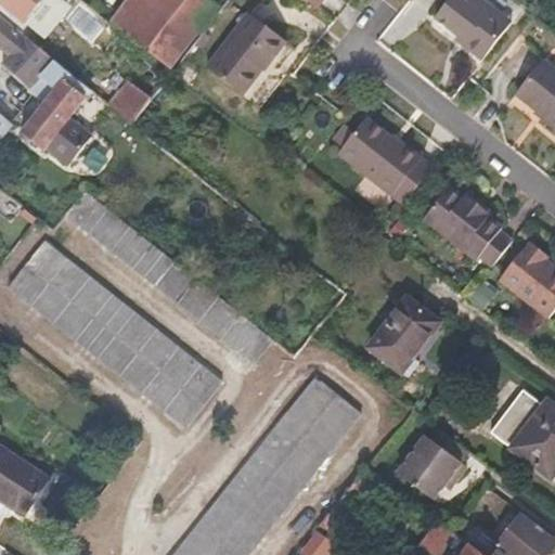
[(0,0),(0,7),(42,39),(74,0),(0,0)]
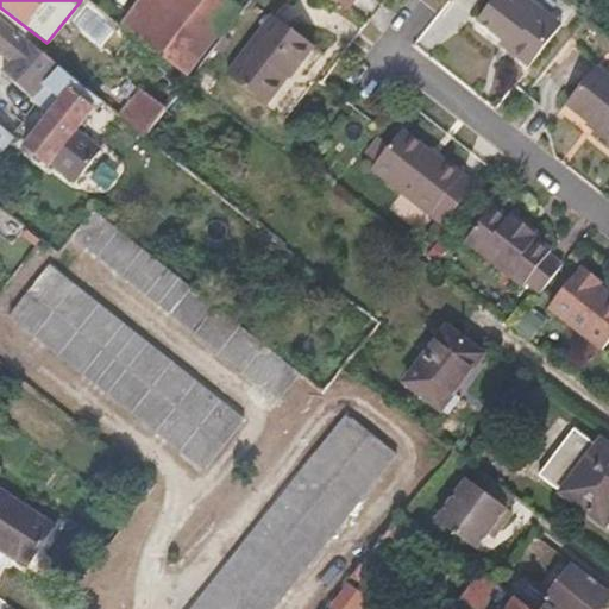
[(189,80),(239,14),(221,0),(143,0),(123,26),(189,80)]
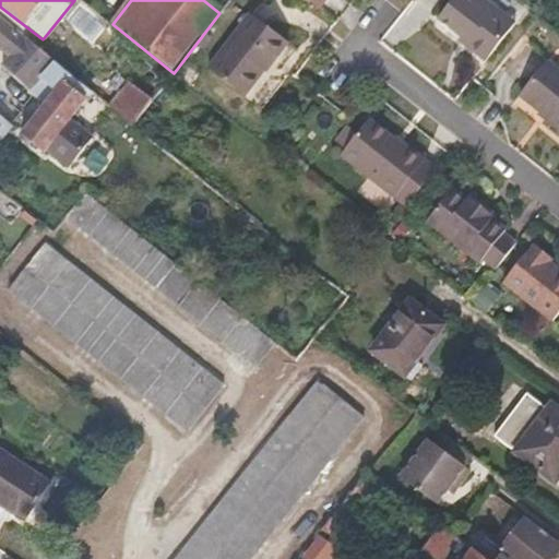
[(301,0),(314,10),(321,0),(301,0)]
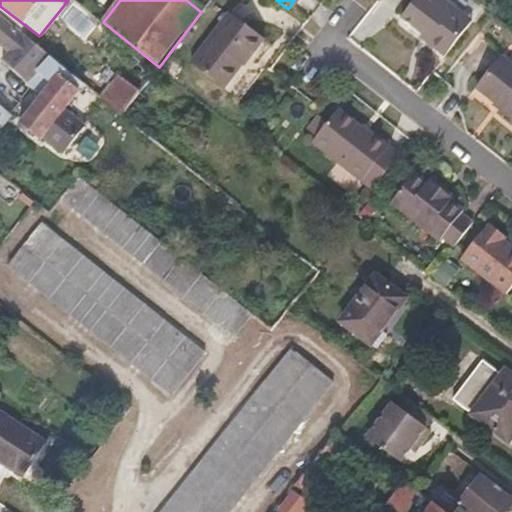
[(417,0),(401,20),(422,37),(419,42),(442,61),(471,26),(437,0),(417,0)]
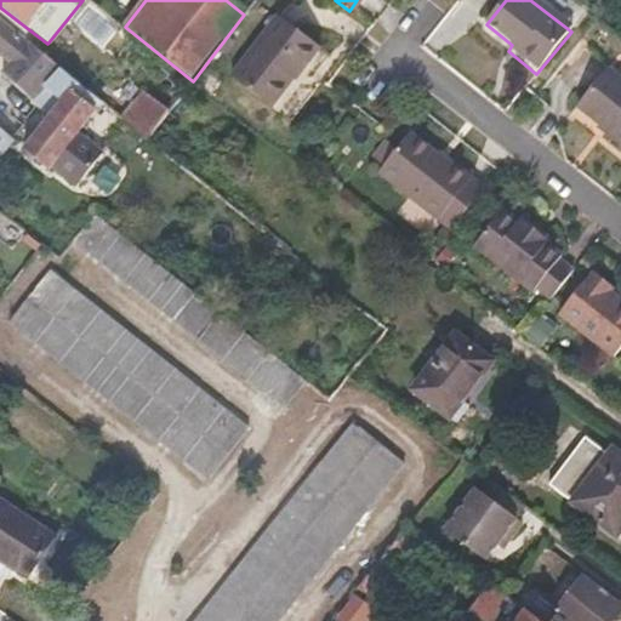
[(92,5),(83,18),(103,35),(114,22),(92,5)]
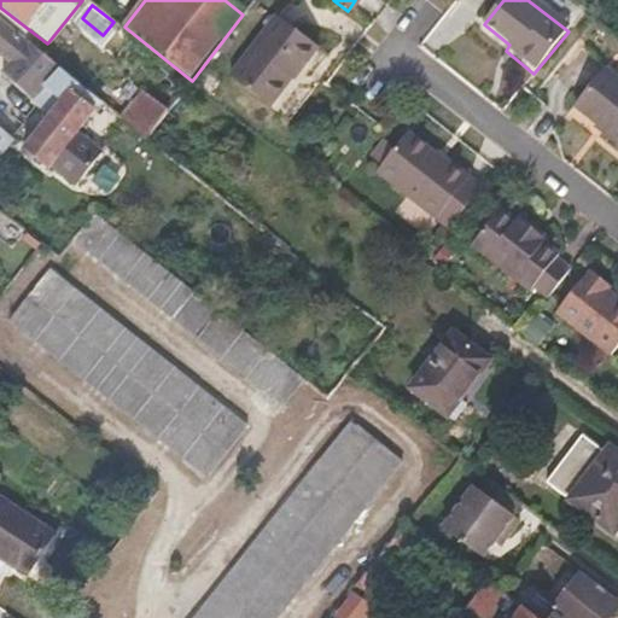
[(287,82),(298,69),(312,51),(273,19),(227,79),(266,109),(286,80),(287,82)]
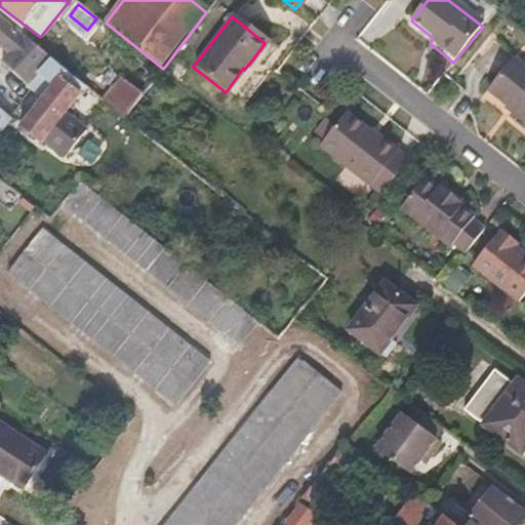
[(47,62),(1,22),(0,22),(0,49),(8,57),(2,66),(5,69),(14,76),(25,85),(35,74),(47,62)]
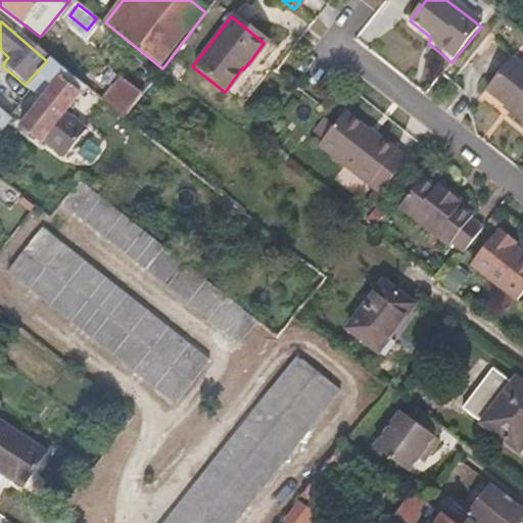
[(41,144),(84,92),(47,61),(35,74),(51,88),(19,128),(41,144)]
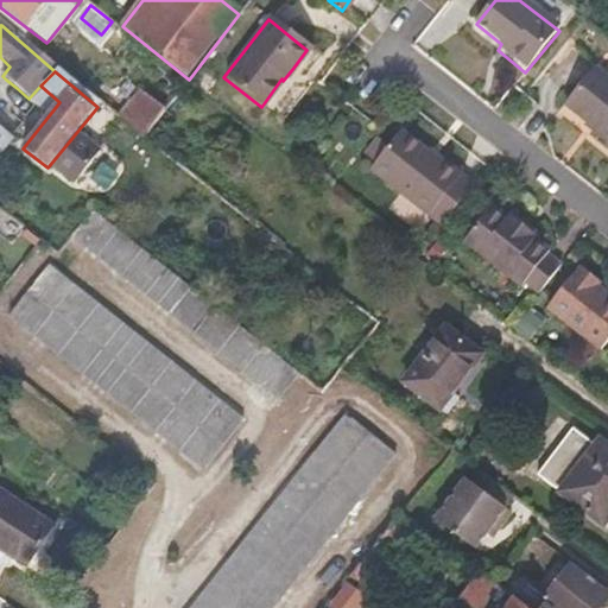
[(607,83),(593,71),(565,106),(594,128),(591,133),(607,146),(607,83)]
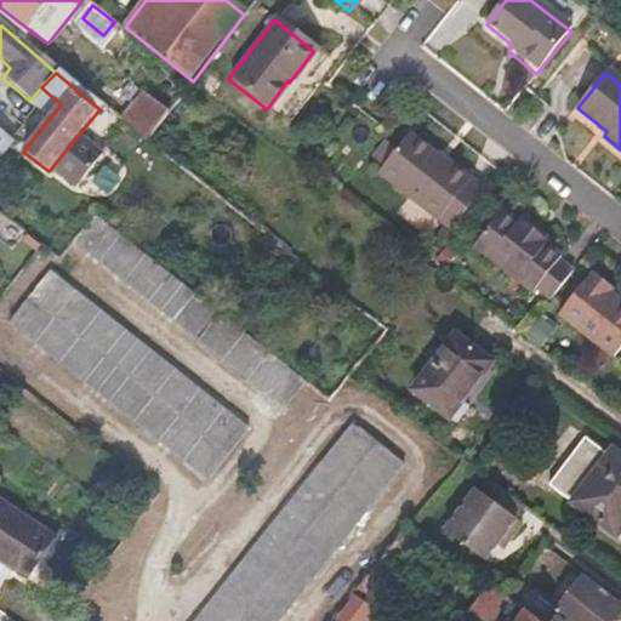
[(146,144),(165,118),(142,100),(121,126),(146,144)]
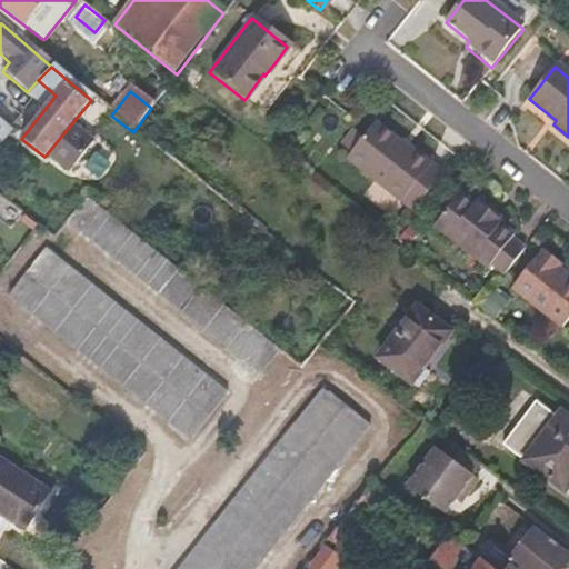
[(0,146),(12,132),(0,123),(0,146)]
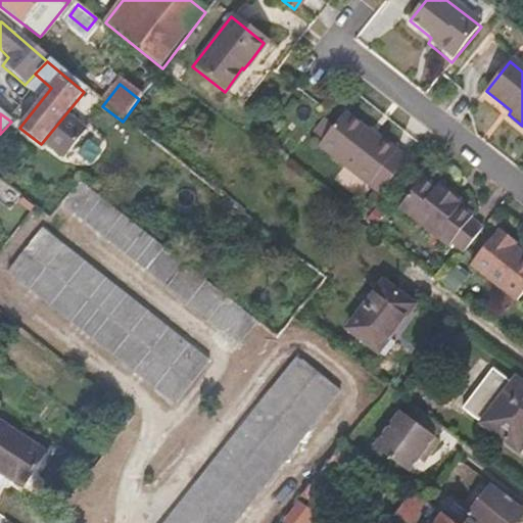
[(403,160),(376,138),(365,129),(363,132),(341,114),(315,147),(377,195),(403,160)]
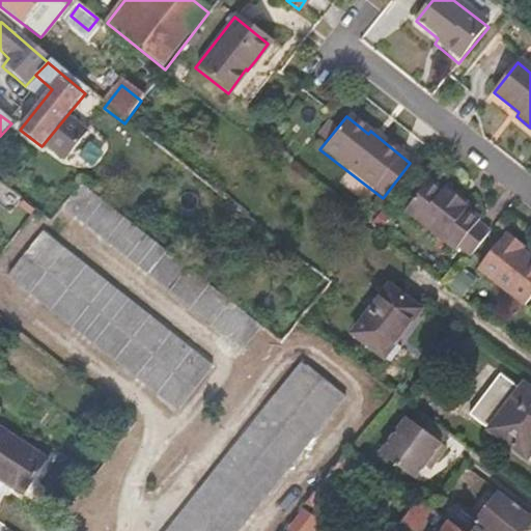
[(476,222),(463,213),(466,207),(441,189),(438,193),(425,183),(402,212),(453,253),(457,249),(468,257),(486,234),(474,226),(476,222)]
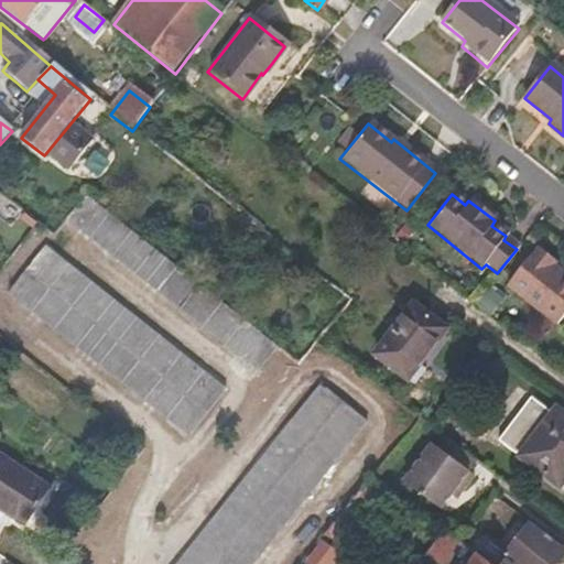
[(264,370),(282,347),(283,345),(86,196),(66,218),(264,370)]
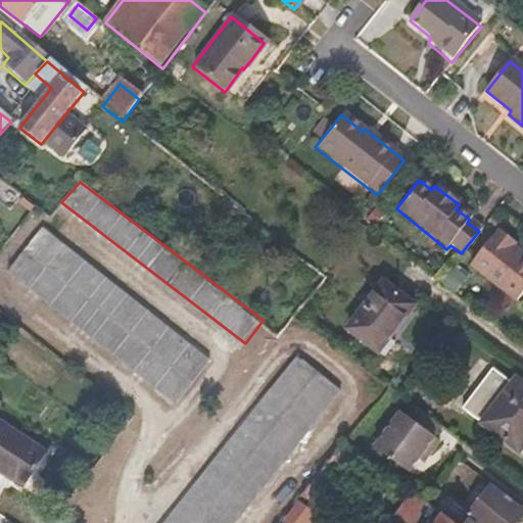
[(212,361),(42,230),(8,273),(180,407),(212,361)]
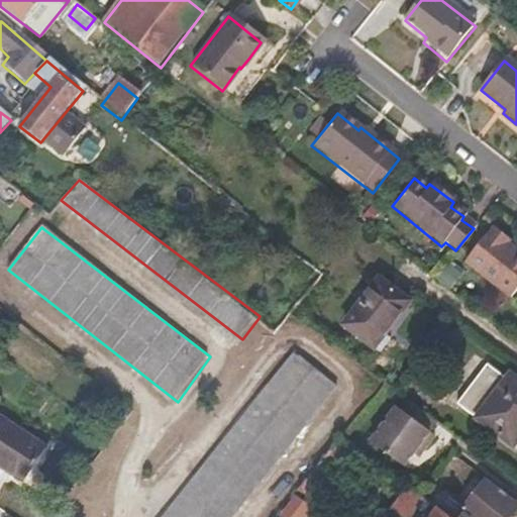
[(516,290),(516,256),(510,250),(513,246),(489,228),(460,264),(509,301),(516,290)]
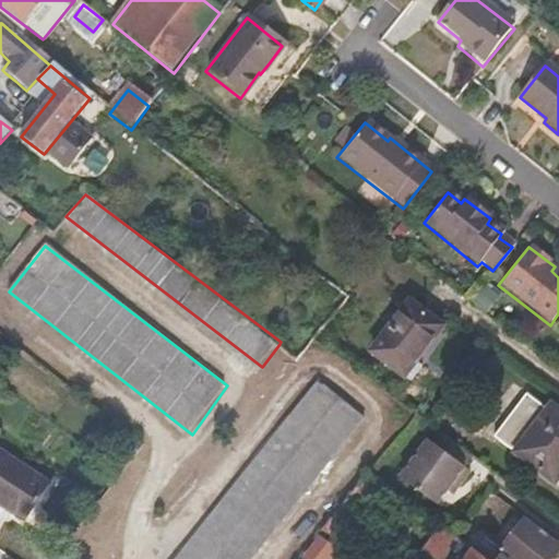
[(423,356),(443,328),(408,302),(371,352),(400,372),(415,352),(423,356)]
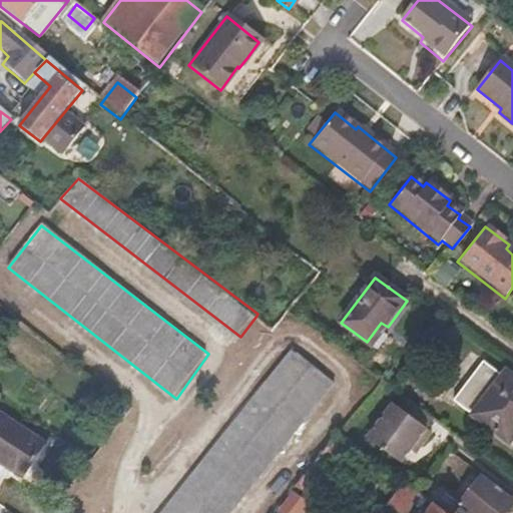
[(226,512),(334,379),(292,346),(157,512),(226,512)]
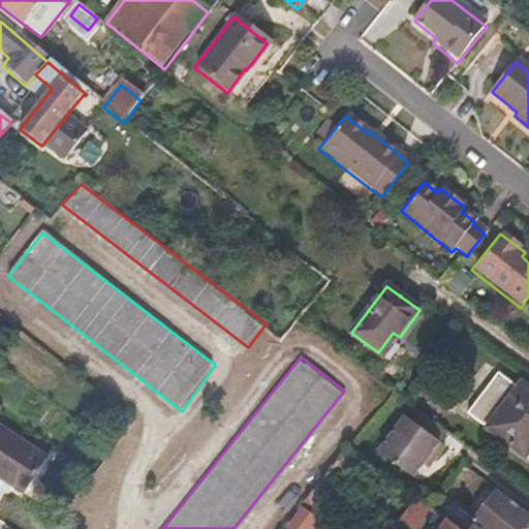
[(524,458),(528,449),(528,392),(519,384),(515,389),(495,373),(465,415),(524,458)]
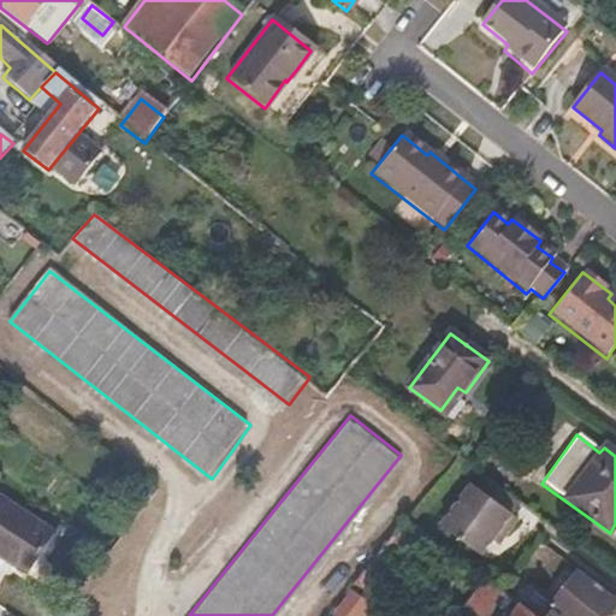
[(480,555),(491,540),(497,544),(516,517),(511,513),(520,502),(485,473),(475,486),(471,484),(440,525),(480,555)]
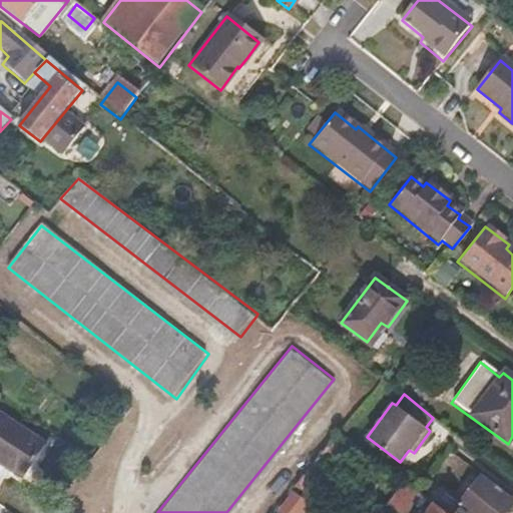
[(0,464),(21,478),(44,444),(0,416),(0,464)]
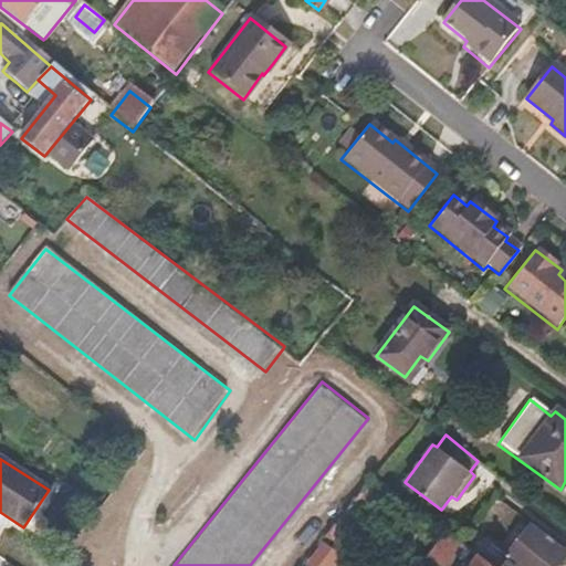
[(349,536),(384,493),(394,500),(397,493),(374,474),(326,534),(349,551),(356,542),(349,536)]
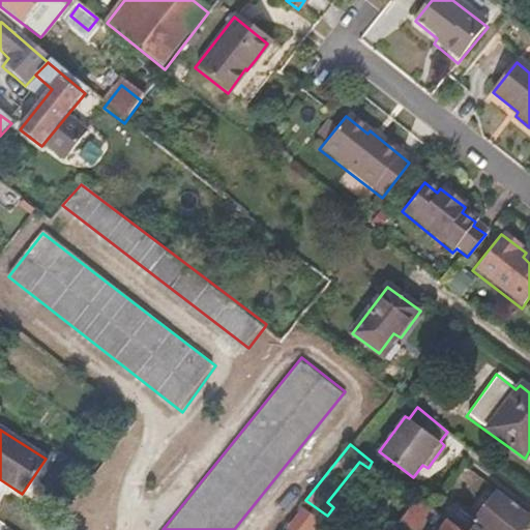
[(523,529),(529,521),(529,517),(499,493),(475,523),(442,497),(434,508),(437,511),(453,524),(462,529),(523,529)]
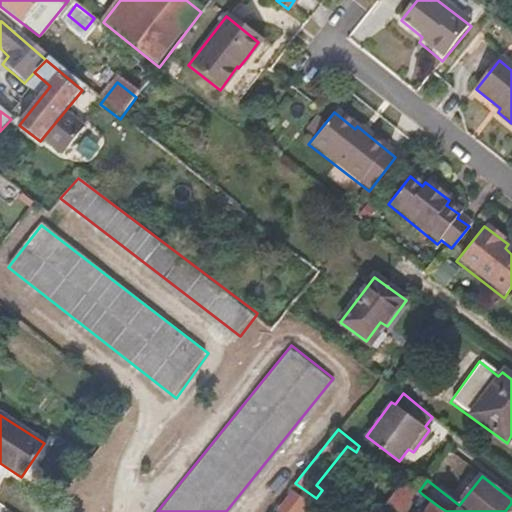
[(407,511),(422,494),(419,491),(404,481),(381,511),(407,511)]
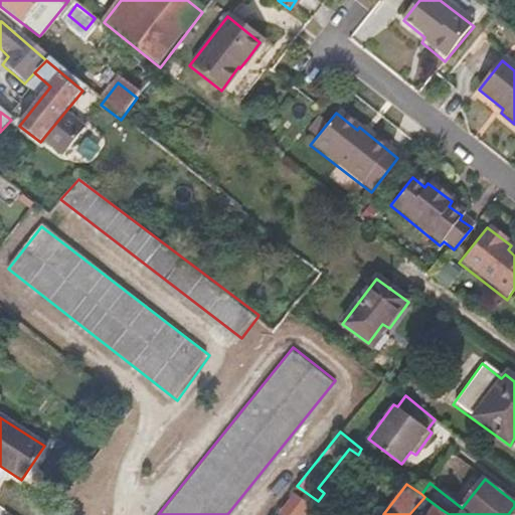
[(313,514),(318,508),(298,492),(284,513),(286,514),(313,514)]
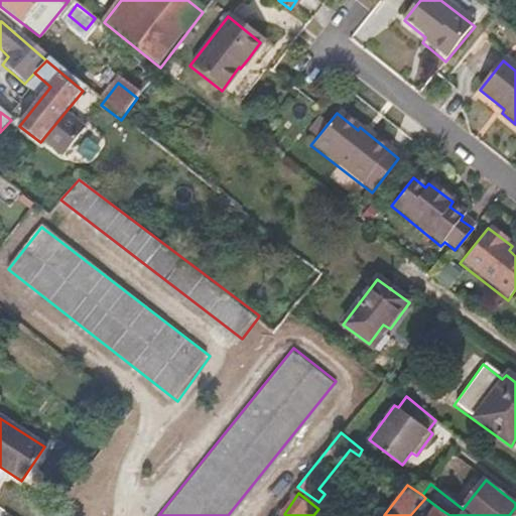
[(435,515),(441,510),(425,498),(410,515),(435,515)]
